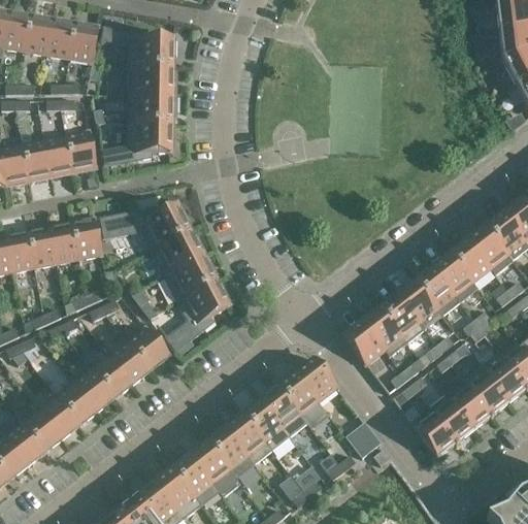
[(527,4),(495,3),(498,32),(527,27),(527,4)]
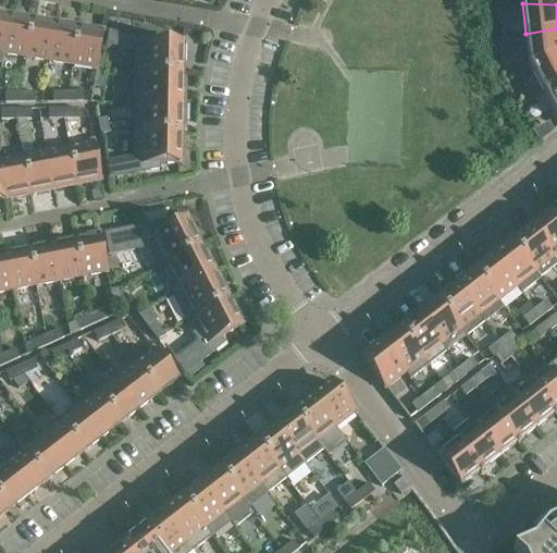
[(10,12),(0,10),(0,61),(1,62),(3,50),(10,12)]
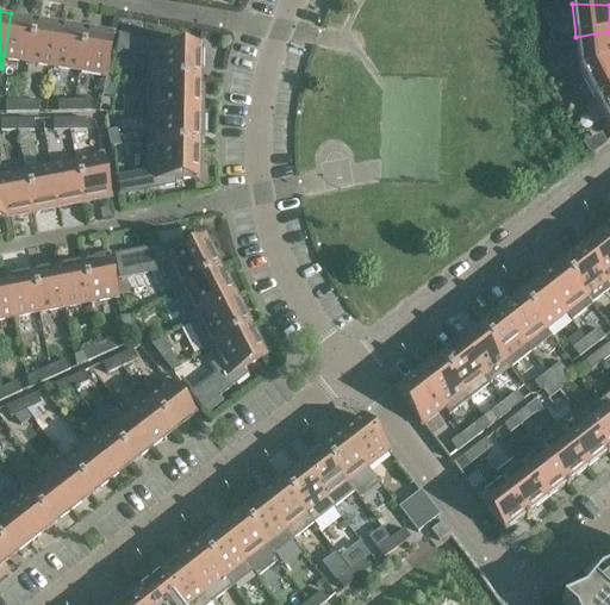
[(11,13),(4,55),(29,60),(36,17),(11,13)]
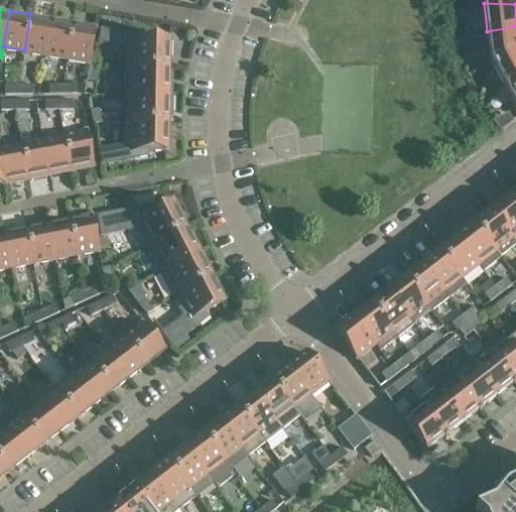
[(51,18),(30,14),(24,50),(45,53),(51,18)]
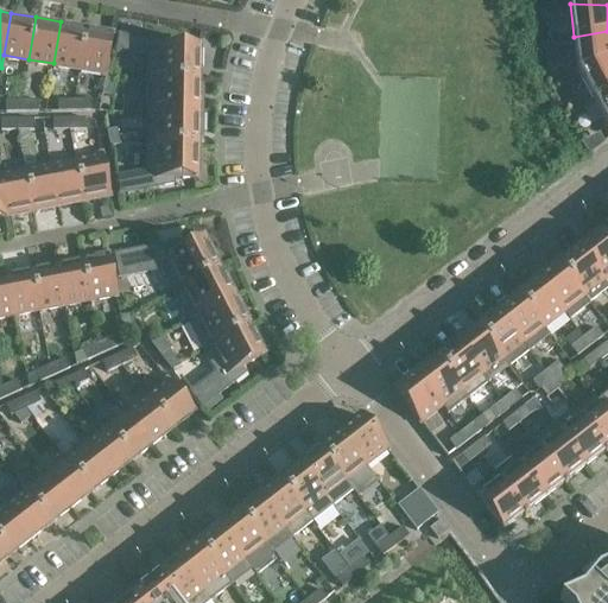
[(61,21),(54,63),(80,68),(87,26),(61,21)]
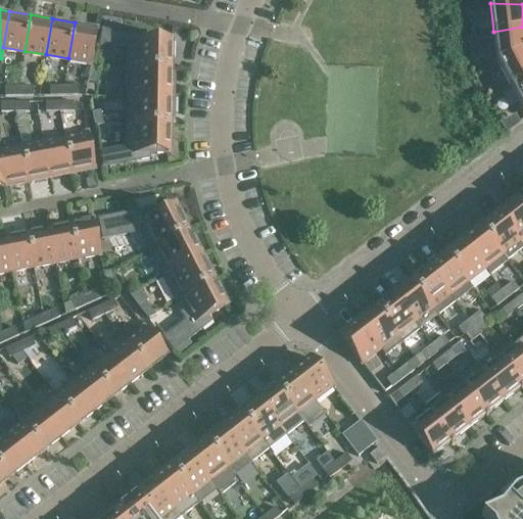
[(97,26),(75,22),(68,58),(91,62),(97,26)]
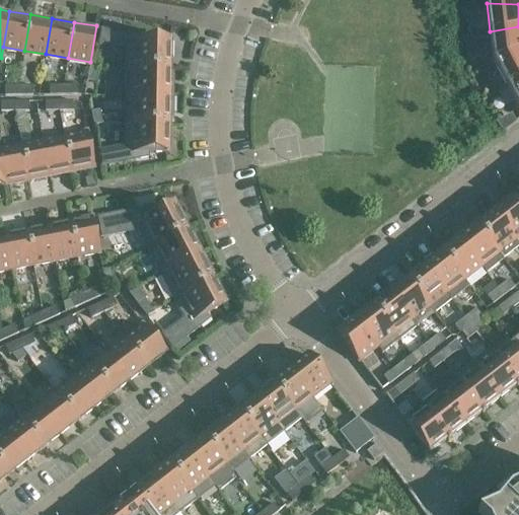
[(126,66),(170,67),(170,39),(151,38),(151,34),(100,26),(98,40),(127,44),(126,66)]
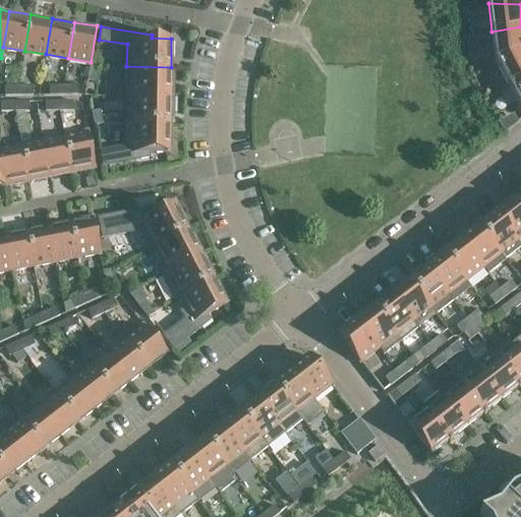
[(520,26),(491,32),(495,59),(520,51),(520,26)]
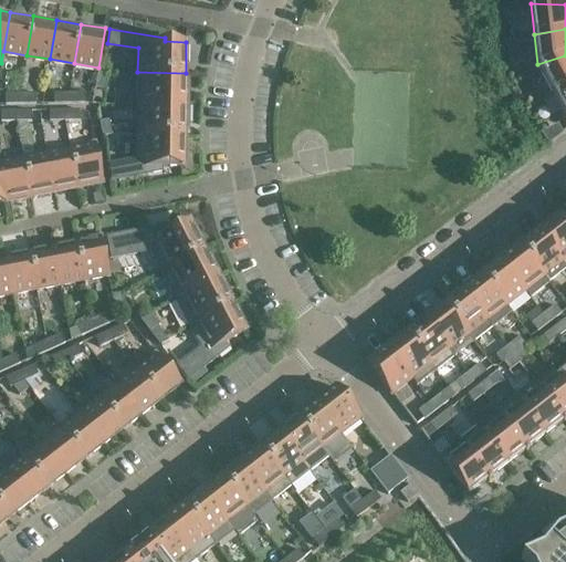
[(565,55),(537,64),(552,92),(565,83),(565,55)]
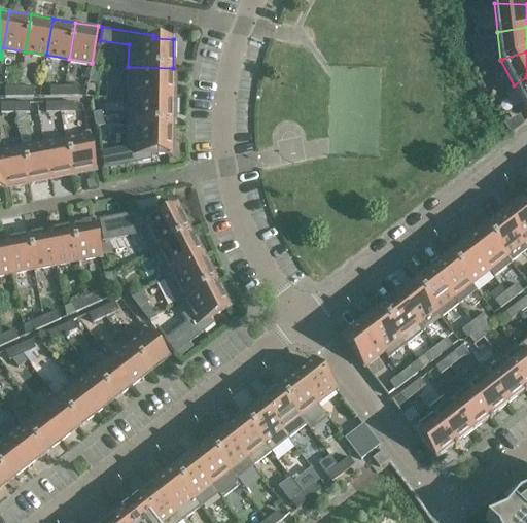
[(92,65),(89,78),(98,80),(100,67),(92,65)]
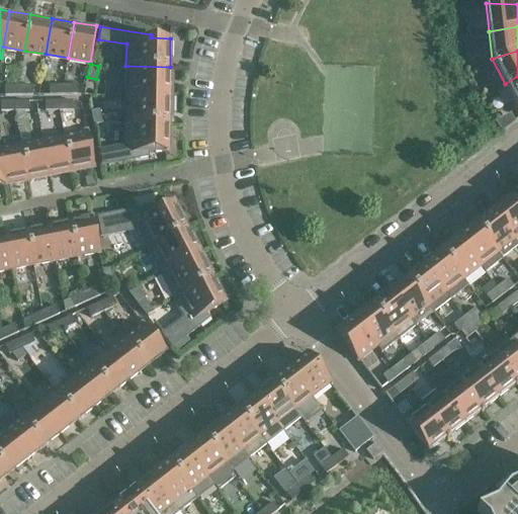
[(125,93),(173,94),(173,78),(169,78),(170,67),(125,66),(125,93)]
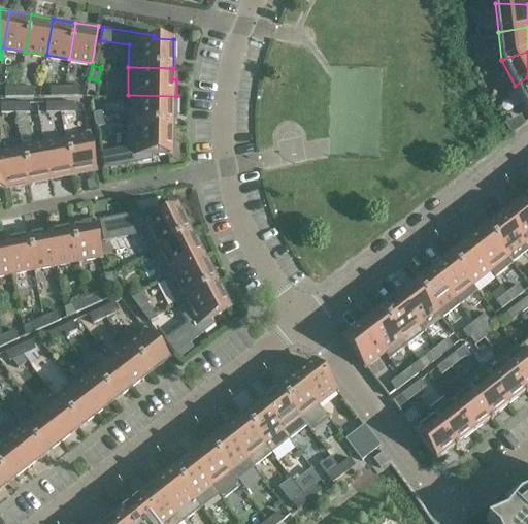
[(527,110),(527,77),(515,86),(527,110)]
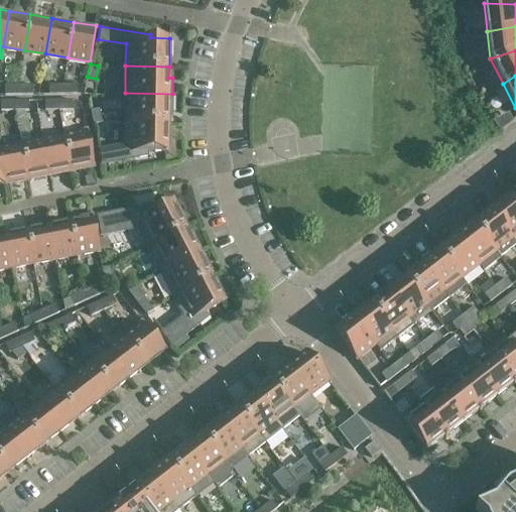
[(63,82),(49,83),(49,92),(63,92),(63,82)]
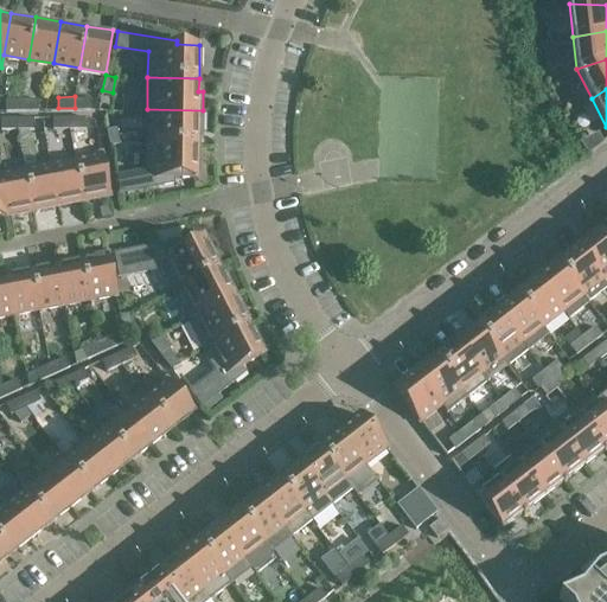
[(75,108),(91,108),(91,96),(75,96),(75,108)]
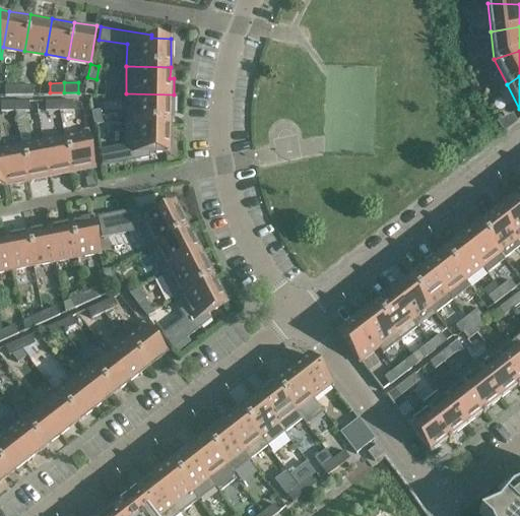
[(19,83),(5,83),(5,93),(19,93),(19,83)]
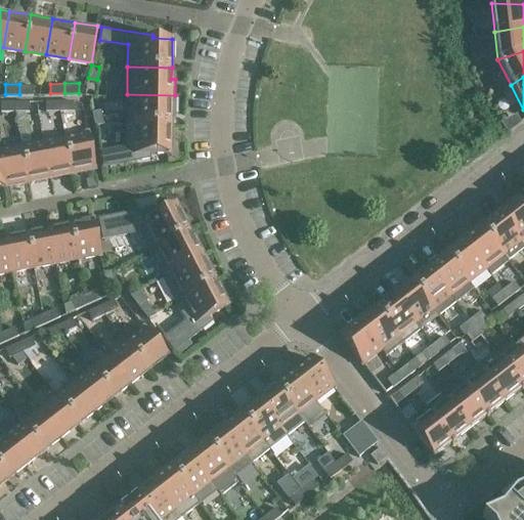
[(19,94),(34,93),(34,84),(19,84),(19,94)]
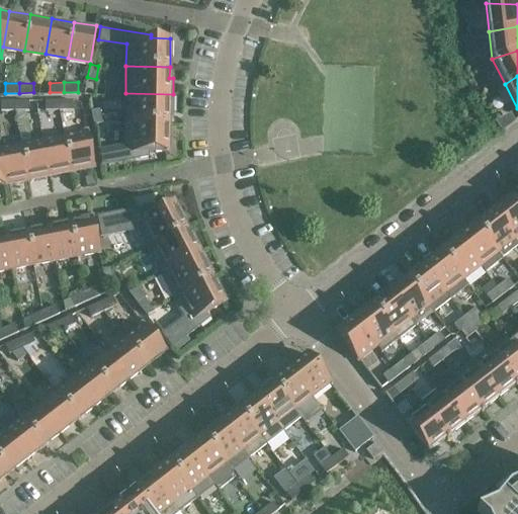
[(124,120),(169,121),(169,110),(173,110),(173,94),(125,93),(124,120)]
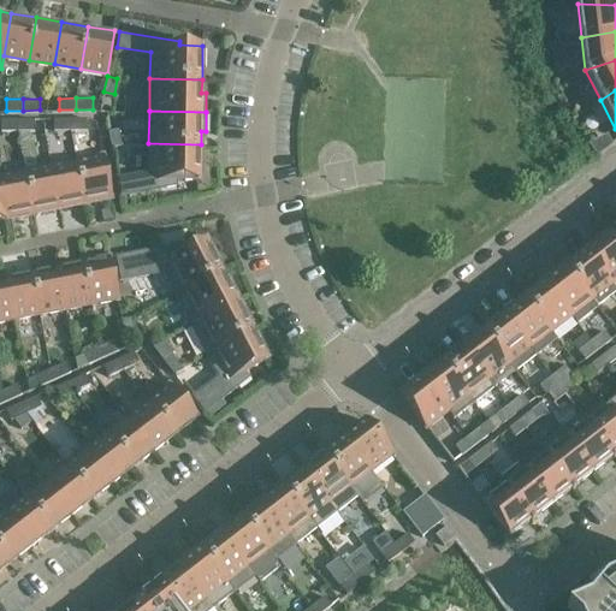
[(18,117),(1,118),(1,129),(18,129),(18,117)]
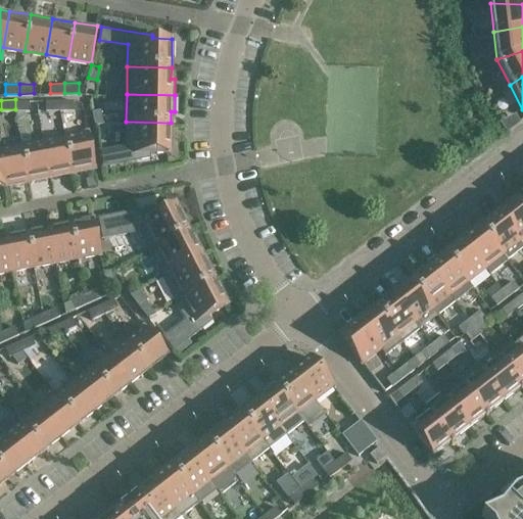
[(30,99),(15,99),(15,109),(30,109),(30,99)]
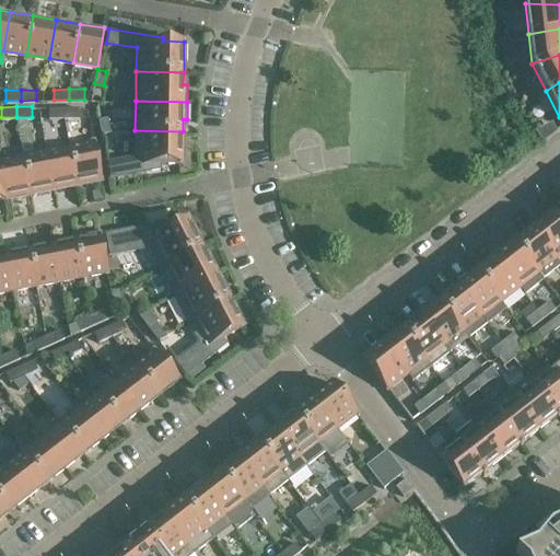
[(65,106),(49,106),(49,117),(65,117),(65,106)]
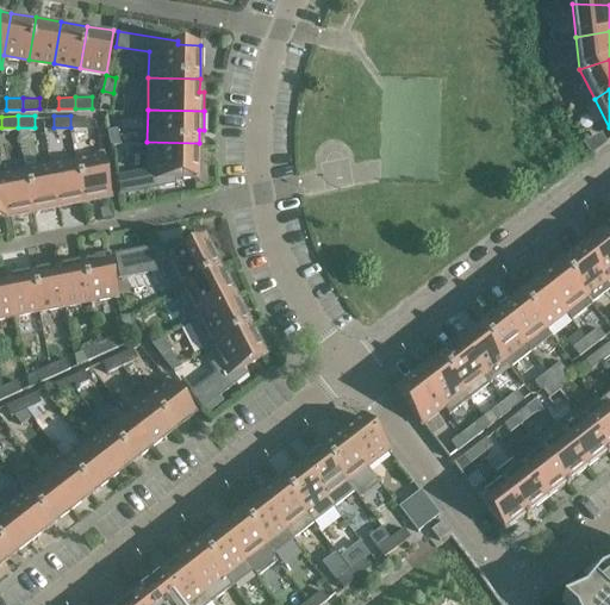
[(87,116),(70,116),(70,128),(87,126),(87,116)]
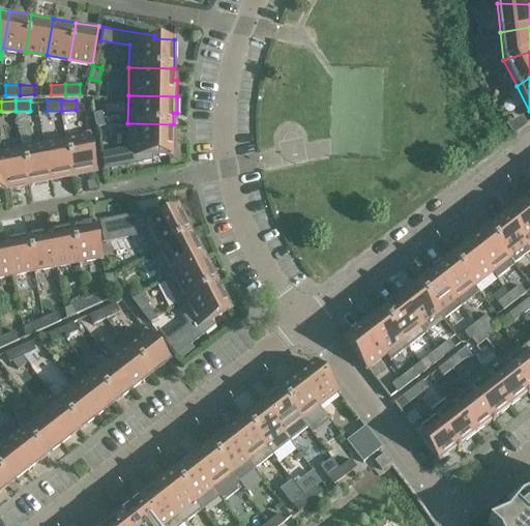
[(93,111),(96,125),(105,123),(102,110),(93,111)]
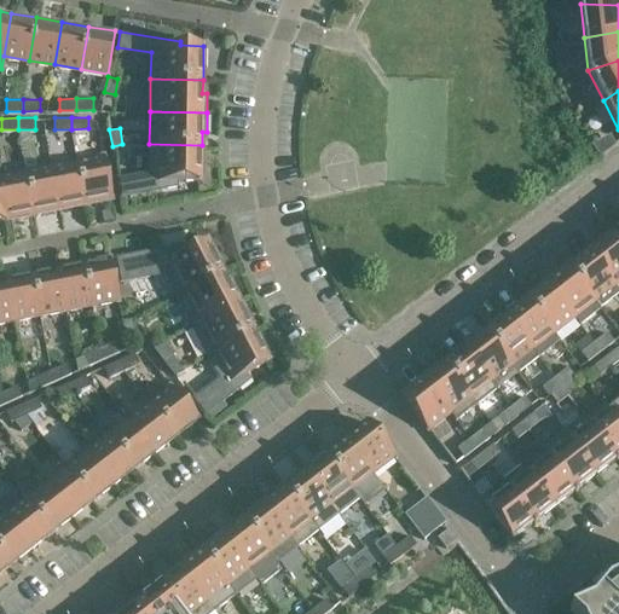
[(614,144),(609,135),(593,143),(601,155),(614,144)]
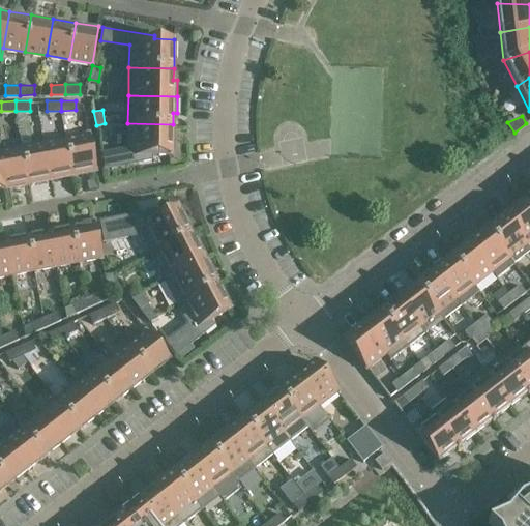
[(101,151),(104,167),(152,157),(152,153),(172,154),(173,124),(127,123),(127,146),(101,151)]
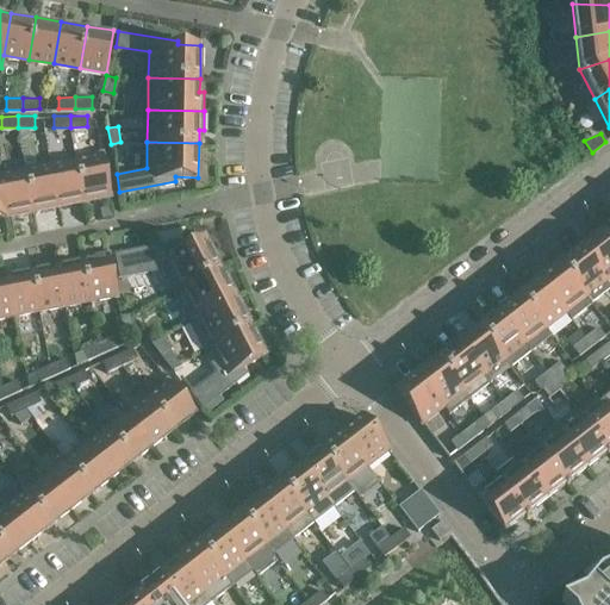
[(76,157),(83,199),(111,194),(103,151),(76,157)]
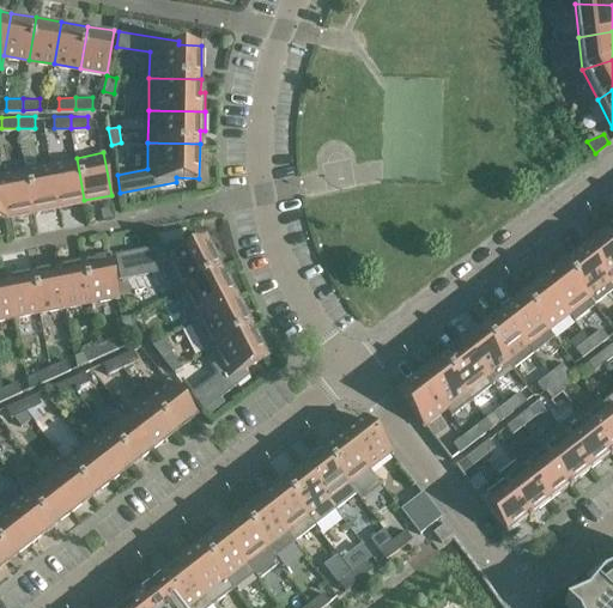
[(59,205),(84,200),(77,158),(50,163),(59,205)]
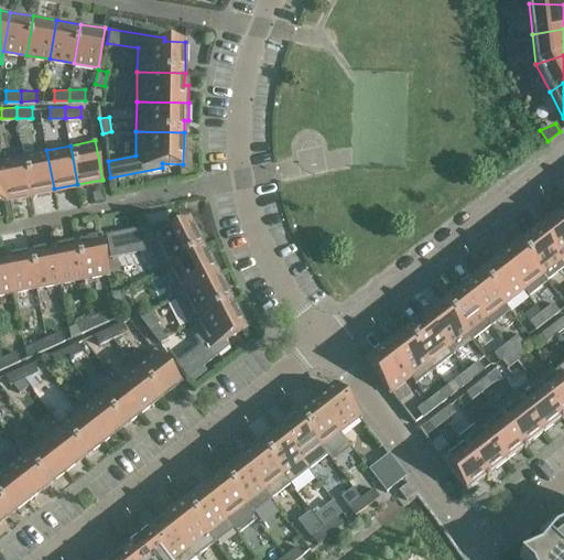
[(23,154),(31,193),(54,189),(46,150),(23,154)]
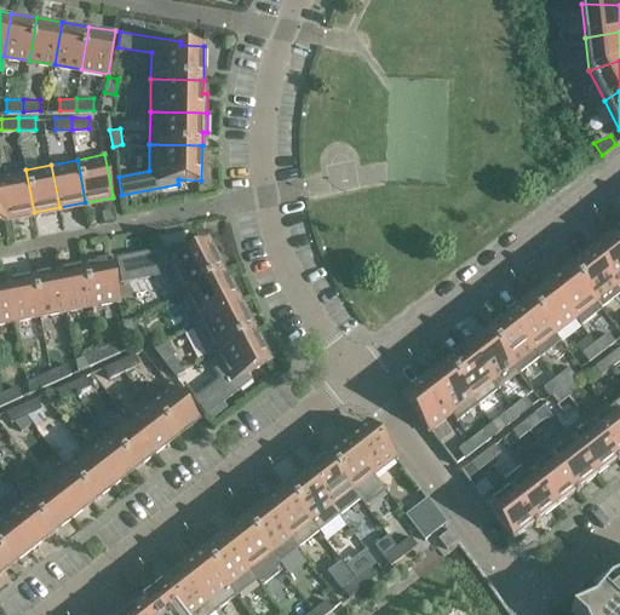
[(0,174),(9,217),(34,212),(26,170),(0,173),(0,174)]
